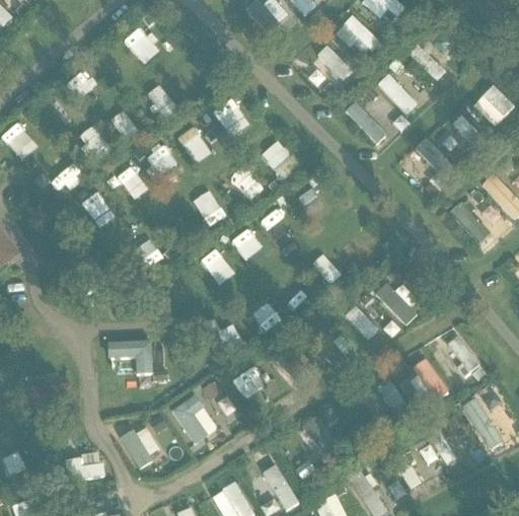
[(252,17),(265,9),(258,0),(256,0),(245,8),(252,17)]
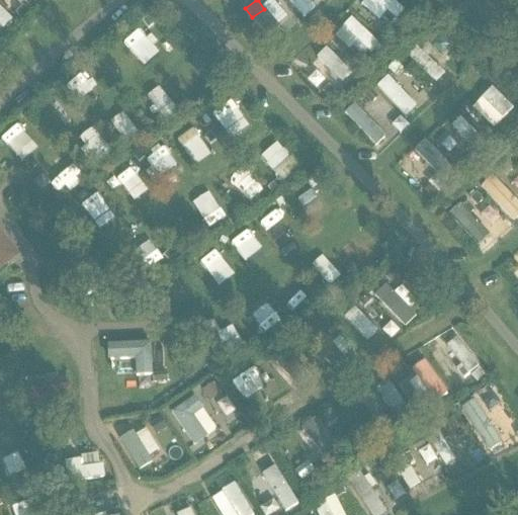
[(289,0),(304,15),(316,4),(312,0),(289,0)]
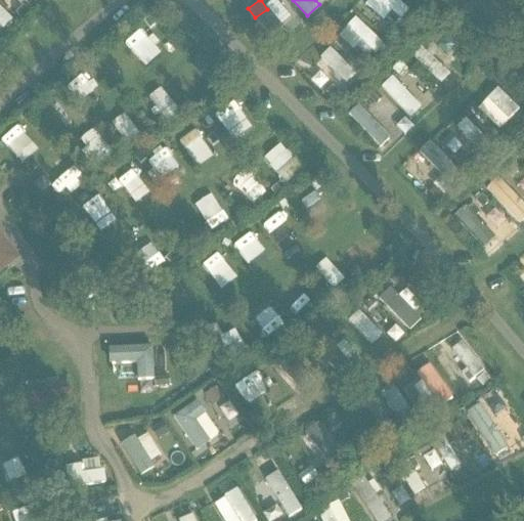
[(366,0),(363,3),(388,23),(404,3),(400,0),(366,0)]
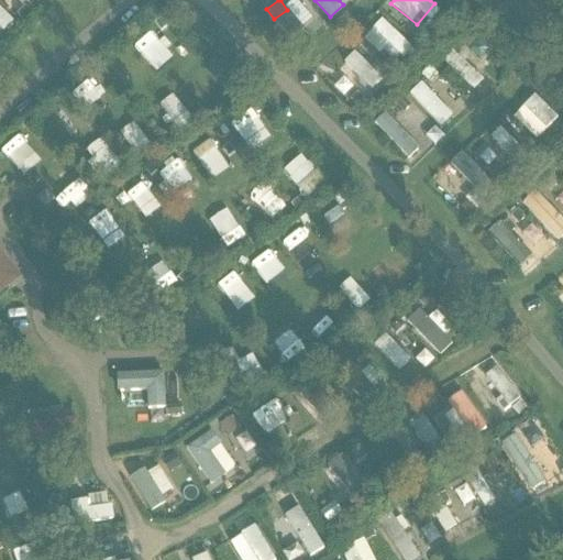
[(0,29),(1,31),(13,20),(0,6),(0,29)]
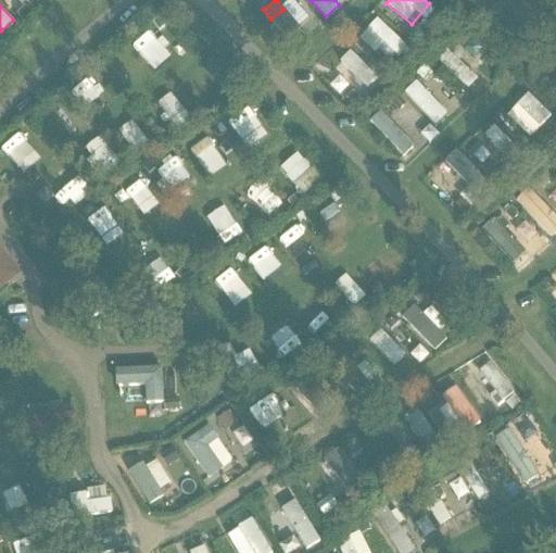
[(25,5),(15,14),(21,19),(29,11),(25,5)]
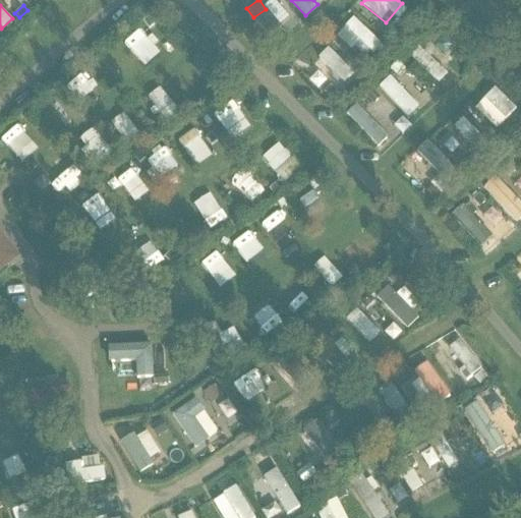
[(406,14),(399,21),(406,29),(412,21),(406,14)]
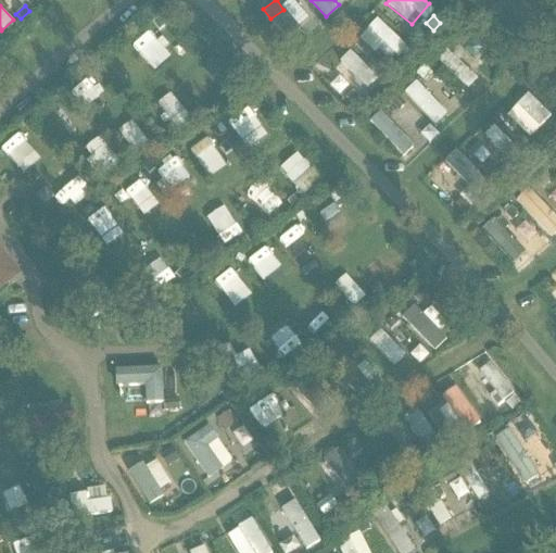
[(376,16),(367,26),(378,37),(388,26),(376,16)]
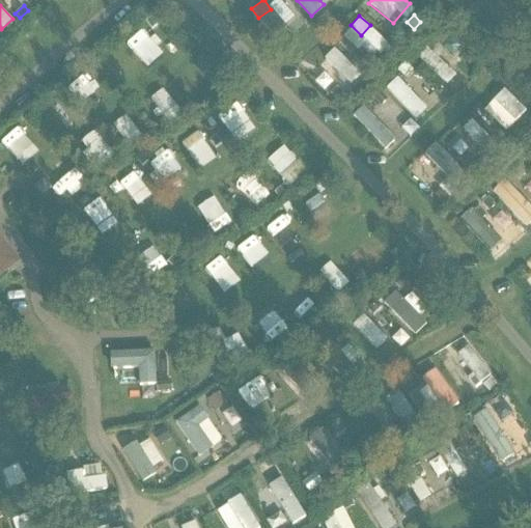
[(139,53),(158,44),(148,25),(130,34),(139,53)]
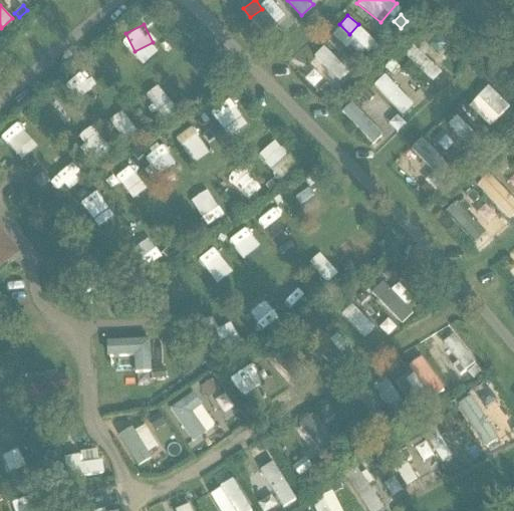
[(428,29),(422,36),(428,41),(434,35),(428,29)]
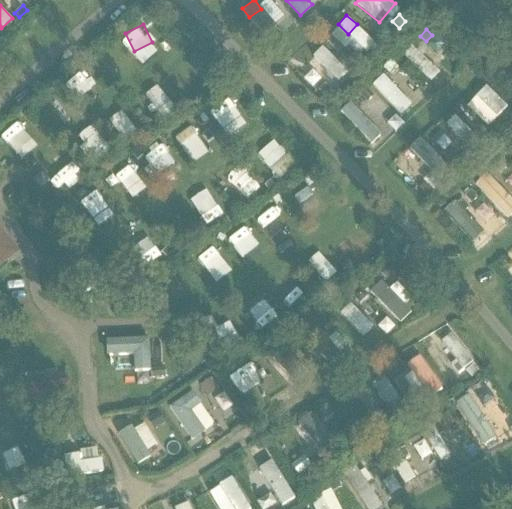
[(312,54),(318,61),(304,76),(317,89),(343,64),(323,44),(312,54)]
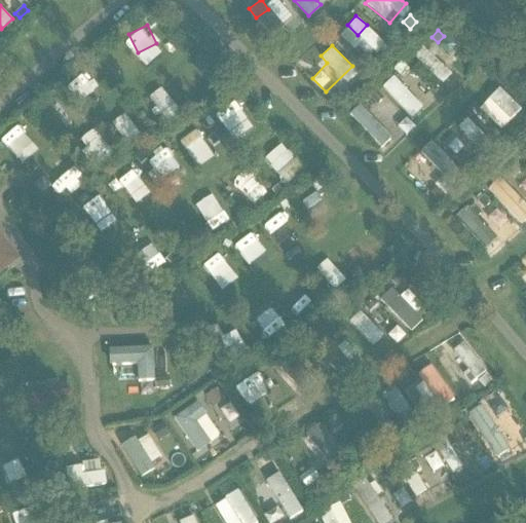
[(364,54),(358,62),(366,71),(373,64),(364,54)]
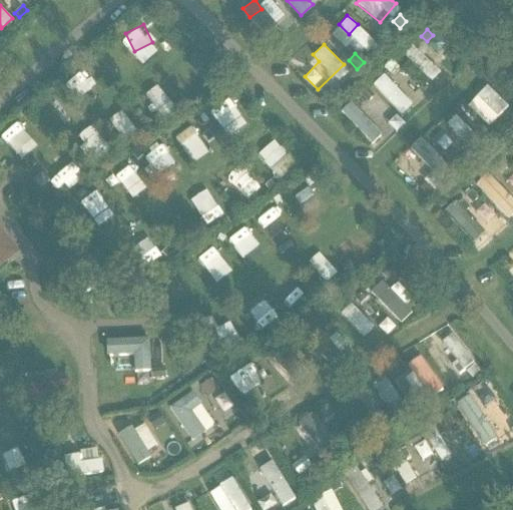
[(384,72),(373,83),(401,113),(413,102),(384,72)]
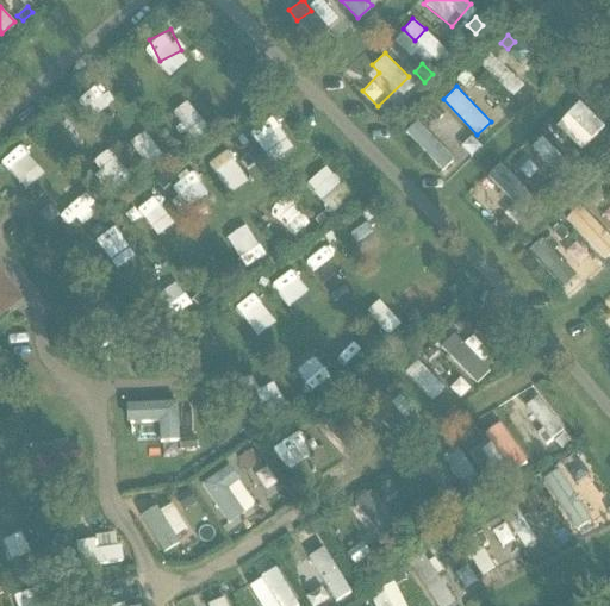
[(169,111),(191,138),(207,126),(186,98),(169,111)]
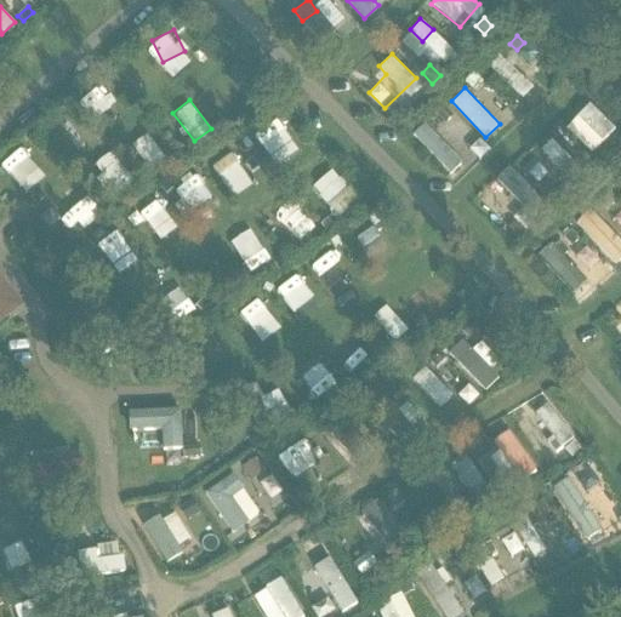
[(394,101),(387,108),(394,115),(402,108),(394,101)]
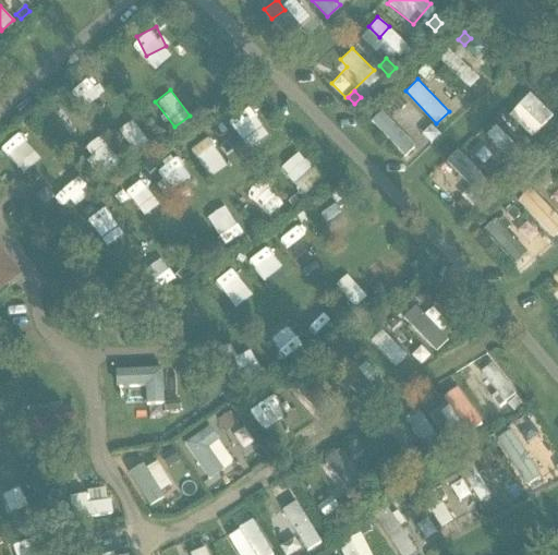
[(507,113),(531,136),(553,113),(529,91),(507,113)]
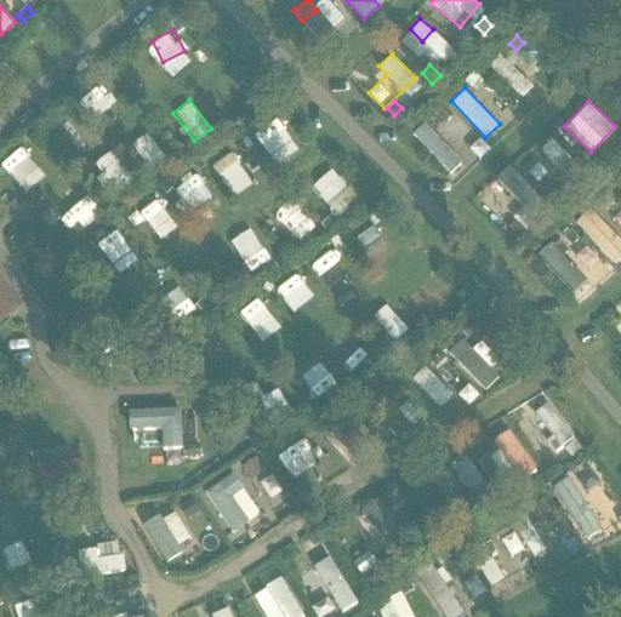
[(444,107),(436,114),(445,123),(453,115),(444,107)]
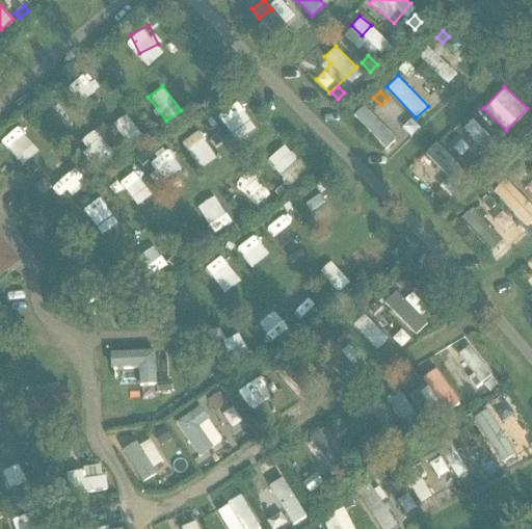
[(52,127),(68,115),(56,99),(40,109),(52,127)]
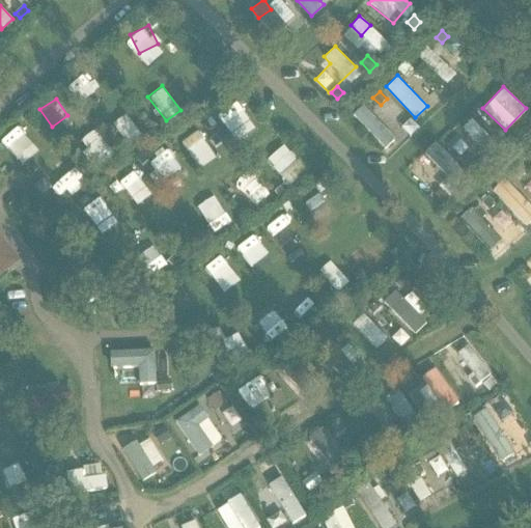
[(366,105),(356,115),(376,137),(388,128),(366,105)]
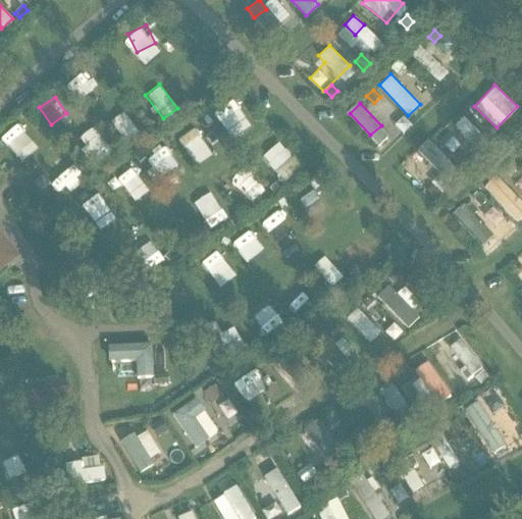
[(128,107),(108,124),(123,141),(143,123),(128,107)]
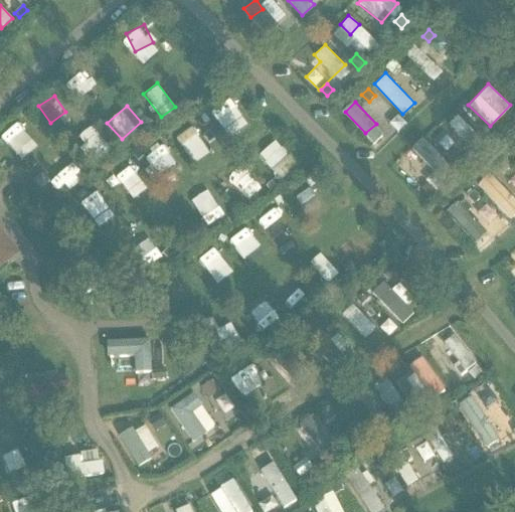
[(209,116),(225,139),(237,130),(221,107),(209,116)]
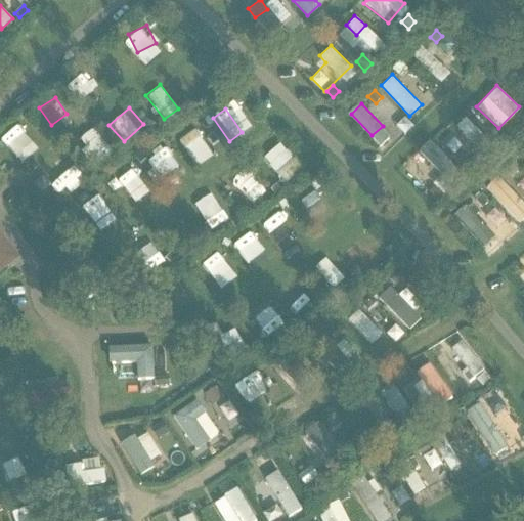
[(523,115),(520,112),(514,119),(520,125),(523,120),(523,115)]
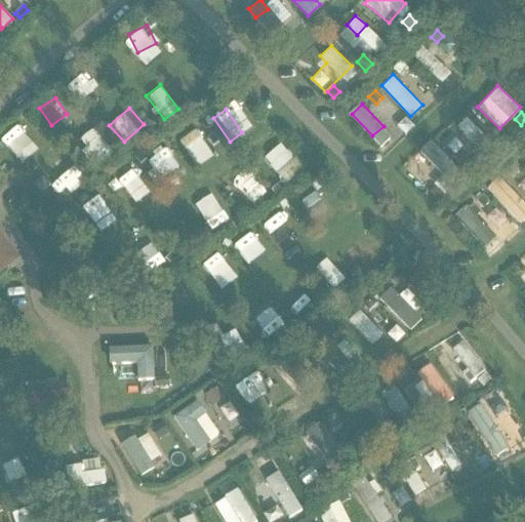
[(483,152),(492,143),(465,116),(455,125),(483,152)]
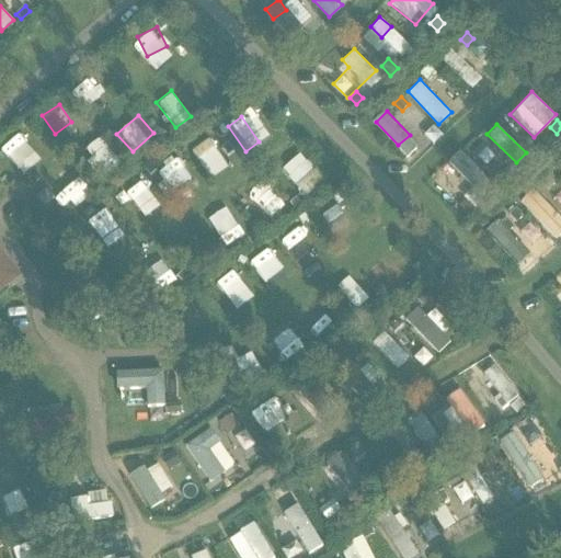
[(1,148),(19,167),(36,150),(19,132),(1,148)]
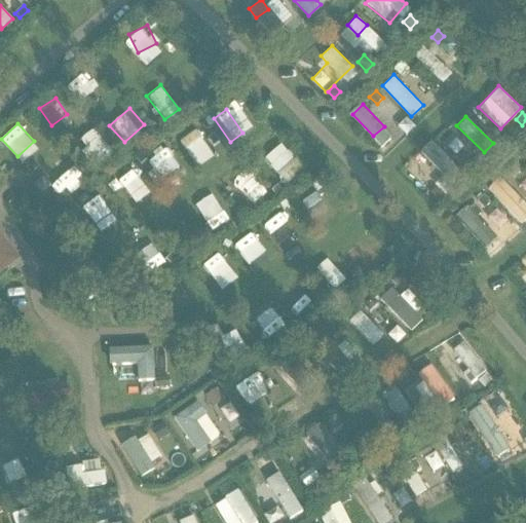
[(82,139),(89,148),(85,152),(97,166),(115,151),(97,127),(82,139)]
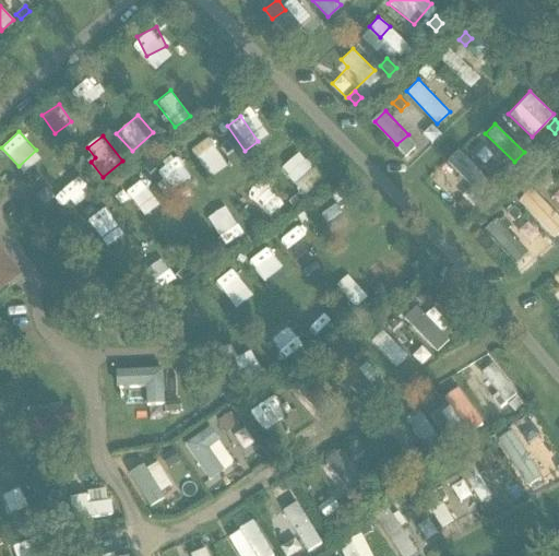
[(190,149),(212,176),(228,163),(207,135),(190,149)]
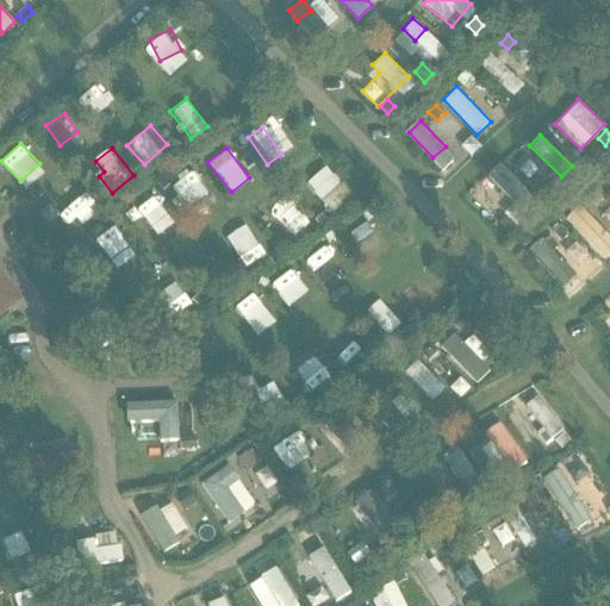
[(589,150),(583,157),(586,162),(593,155),(589,150)]
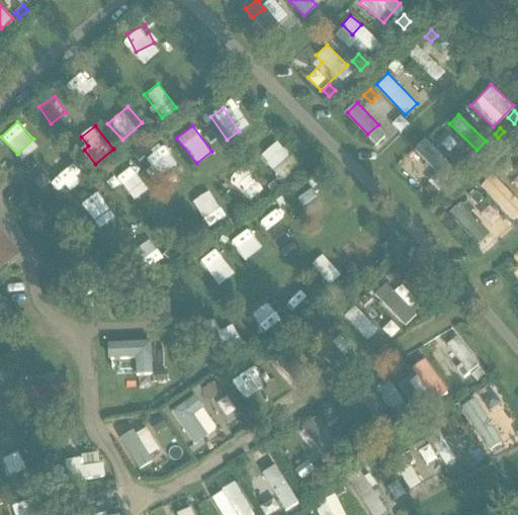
[(209,132),(203,136),(209,144),(216,140),(209,132)]
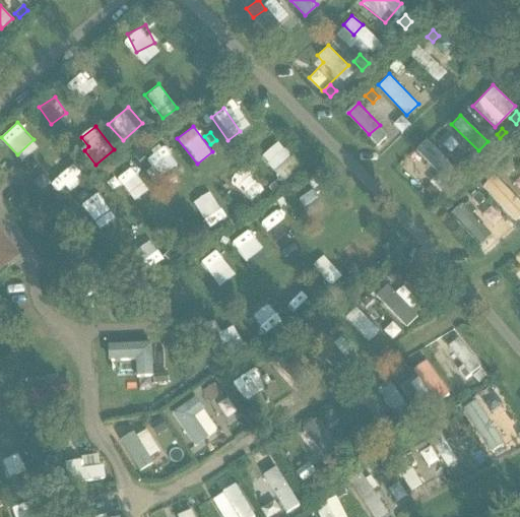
[(416,147),(447,181),(458,171),(428,137),(416,147)]
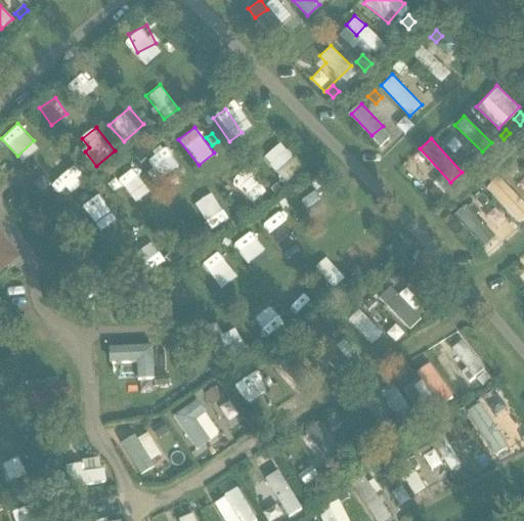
[(280,182),(302,170),(287,142),(265,154),(280,182)]
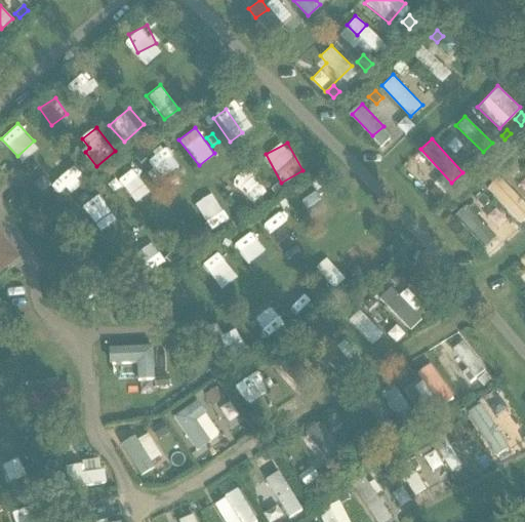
[(167,146),(147,158),(161,182),(180,169),(167,146)]
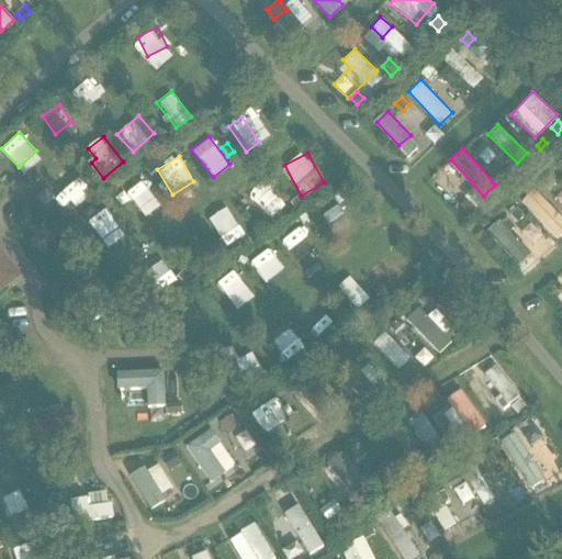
[(149,161),(143,166),(149,175),(156,169),(149,161)]
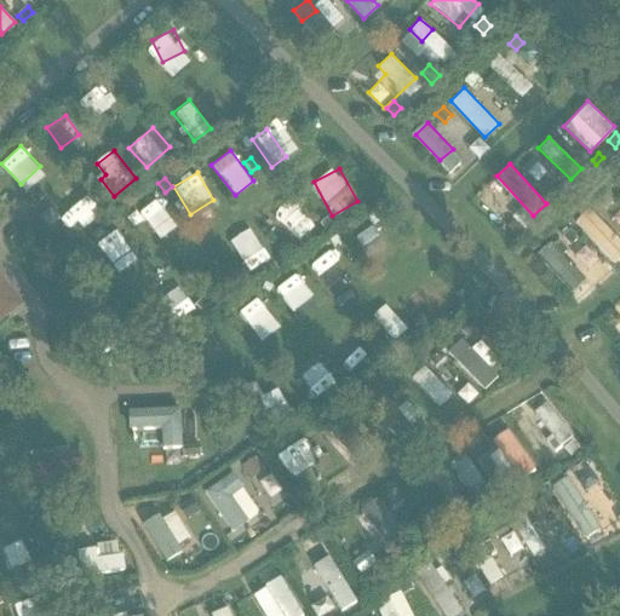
[(40,216),(50,228),(62,217),(72,229),(95,211),(75,186),(40,216)]
